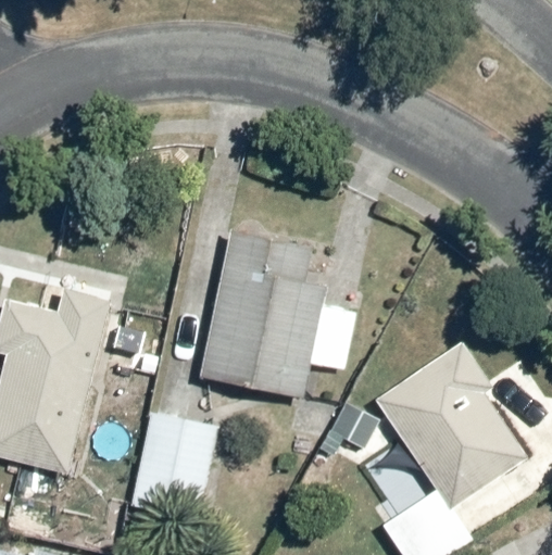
[(229,230),(199,377),(301,398),(308,363),(346,370),(358,312),(322,304),(326,286),(305,281),(312,248),(229,230)]
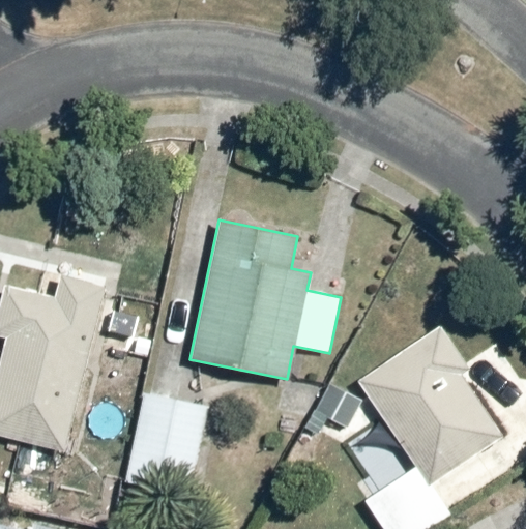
[(0,436),(64,452),(107,286),(60,274),(54,298),(4,286),(0,301),(0,436)]
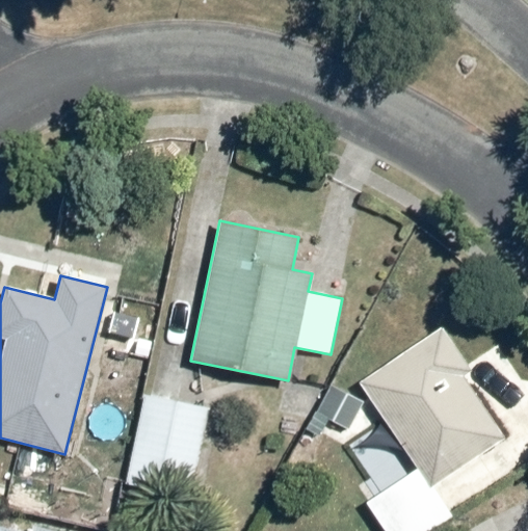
[(360,380),(433,484),(504,433),(463,375),(472,369),(440,324),(360,380)]
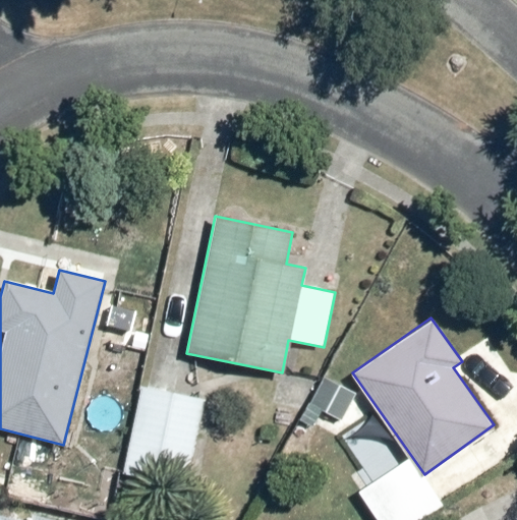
[(202,395),(136,383),(119,474),(185,486),(202,395)]
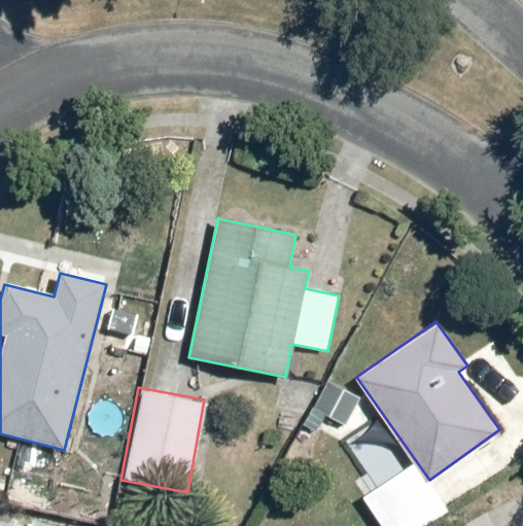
[(0,525),(51,525),(0,513),(0,525)]
